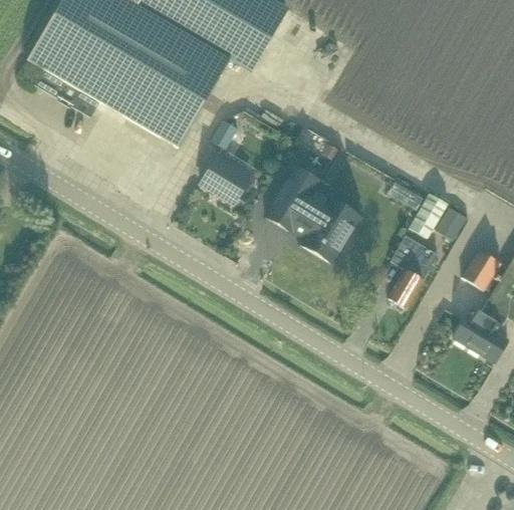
[(252,71),(288,8),(289,7),(276,0),(62,0),(27,59),(44,69),(35,84),(90,116),(99,101),(179,147),(229,59),(252,71)]
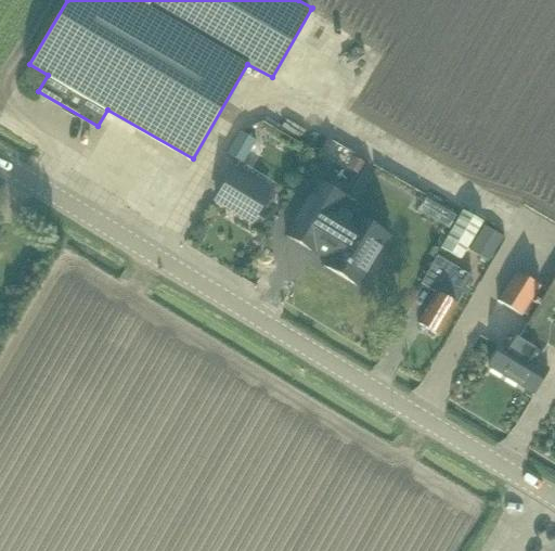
[(370,25),(349,52),(369,66),(388,39),(370,25)]
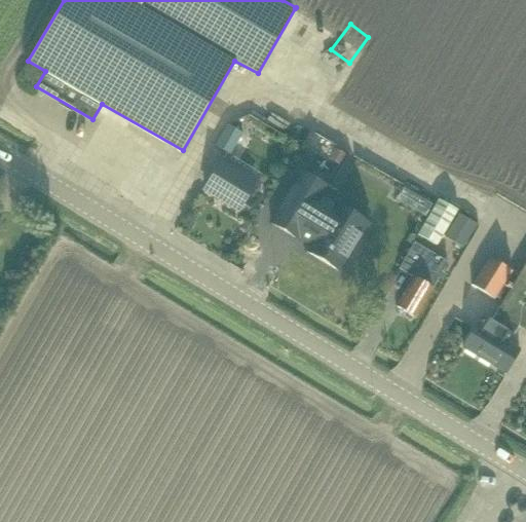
[(345,94),(355,72),(341,65),(331,86),(345,94)]
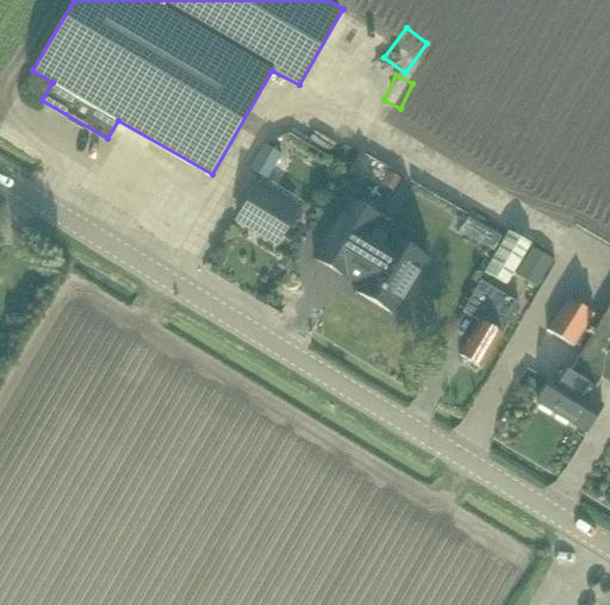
[(267,176),(282,151),(265,142),(250,166),(267,176)]
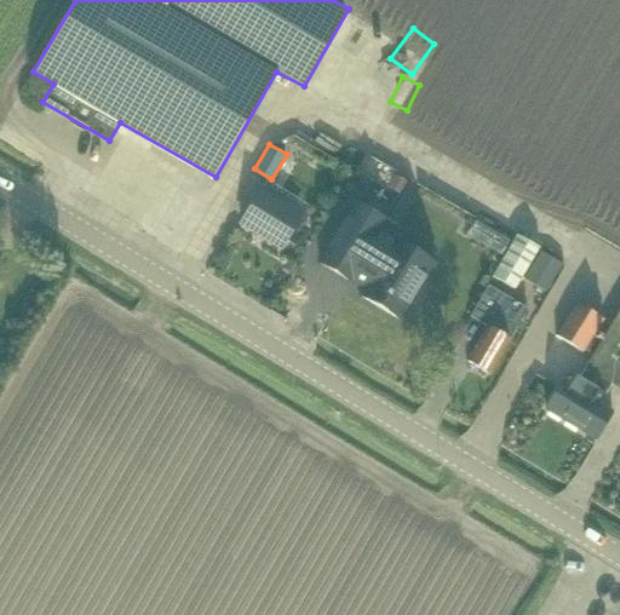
[(396,172),(389,184),(402,191),(408,179),(396,172)]
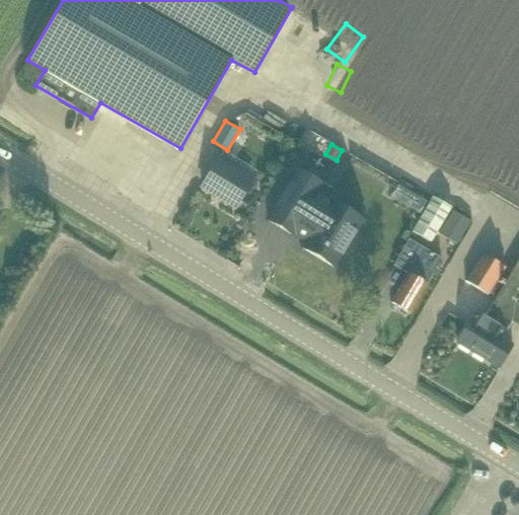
[(239,201),(253,176),(219,155),(203,185),(217,194),(219,189),(239,201)]
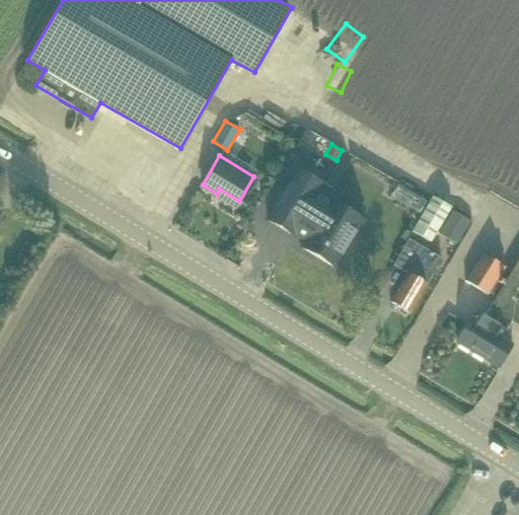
[(364,219),(330,198),(329,200),(319,193),(324,184),(297,167),(267,217),(294,233),(295,231),(305,238),(302,244),(336,265),(345,249),(348,251),(358,236),(355,234),(364,219)]
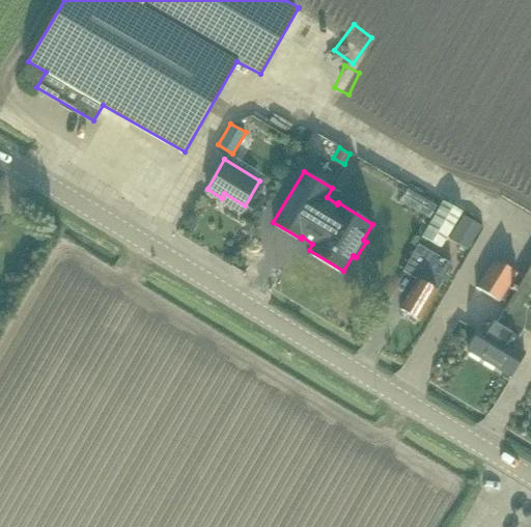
[(463,210),(455,205),(444,198),(423,236),(442,246),(463,210)]
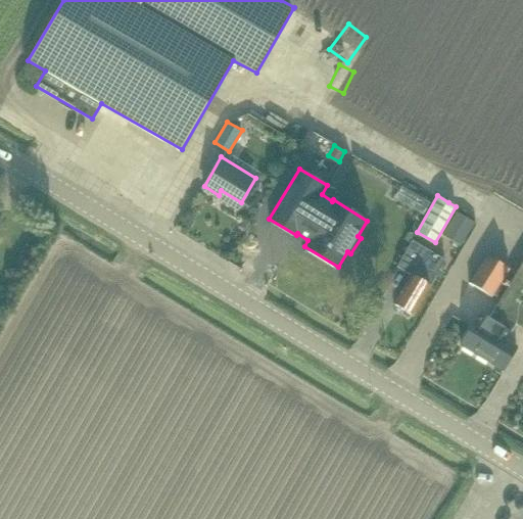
[(475,221),(460,211),(447,234),(463,243),(475,221)]
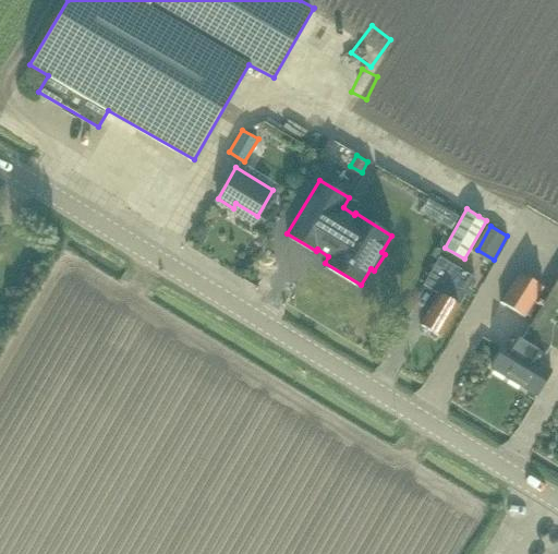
[(438,291),(420,323),(440,335),(474,276),(455,263),(439,254),(423,282),(438,291)]
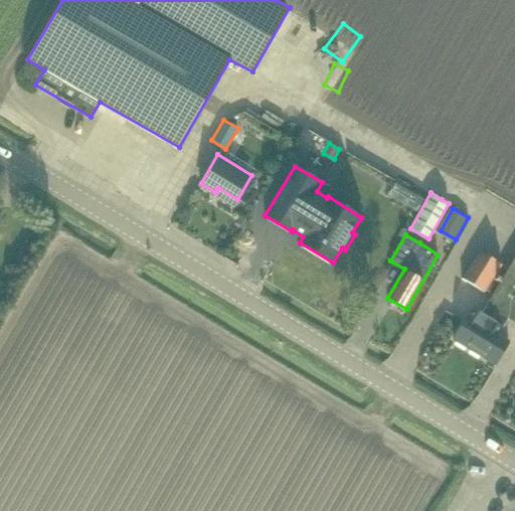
[(506,316),(514,321),(514,256),(501,279),(495,275),(502,263),(480,248),(463,276),(485,290),(486,288),(493,292),(481,313),(471,307),(454,338),(495,362),(509,339),(497,332),(506,316)]
